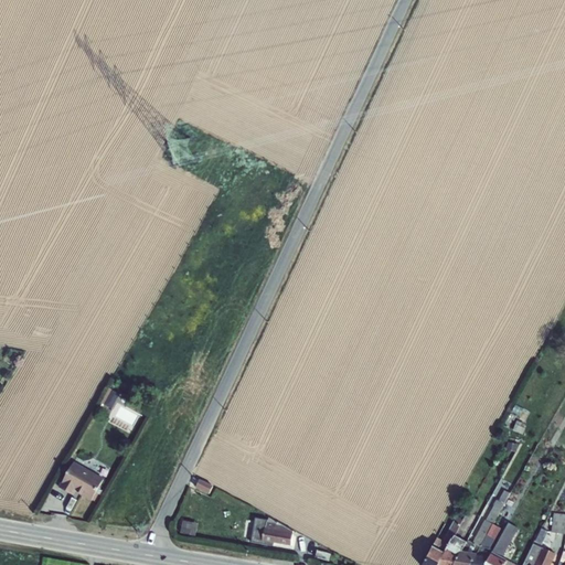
[(109,387),(100,403),(110,408),(119,394),(109,387)]
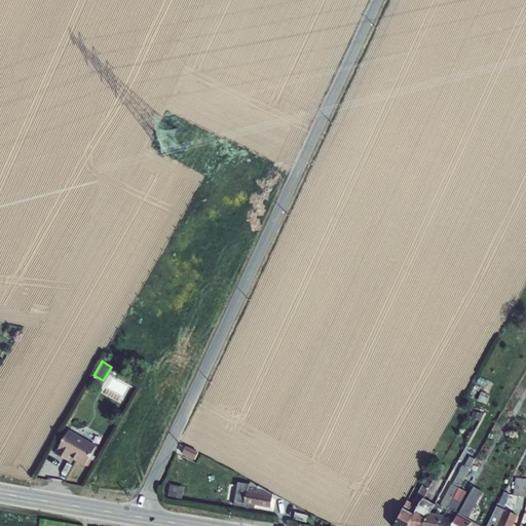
[(481,392),(477,401),(486,405),(489,400),(487,399),(490,389),(485,387),(483,392),(481,392)]
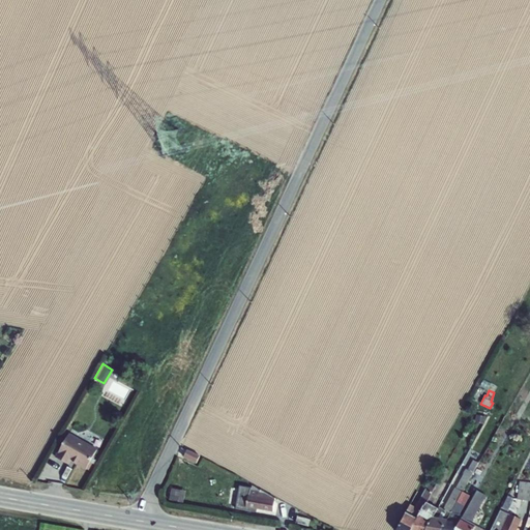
[(474,414),(471,421),(481,427),(484,419),(474,414)]
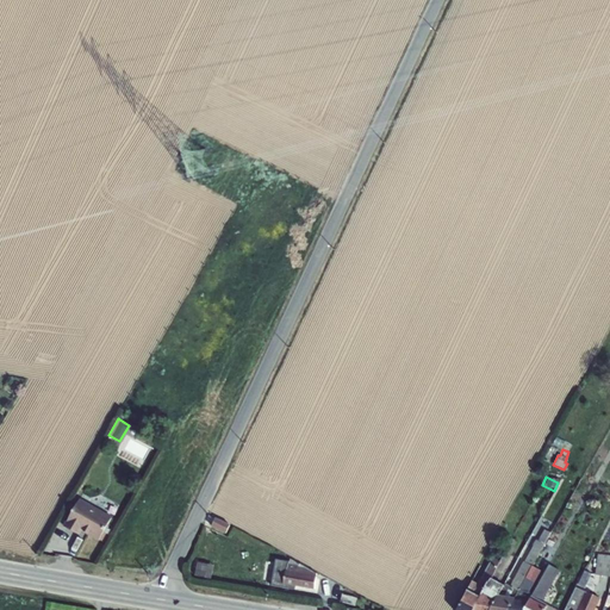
[(79,499),(63,527),(80,536),(82,533),(98,542),(112,517),(79,499)]
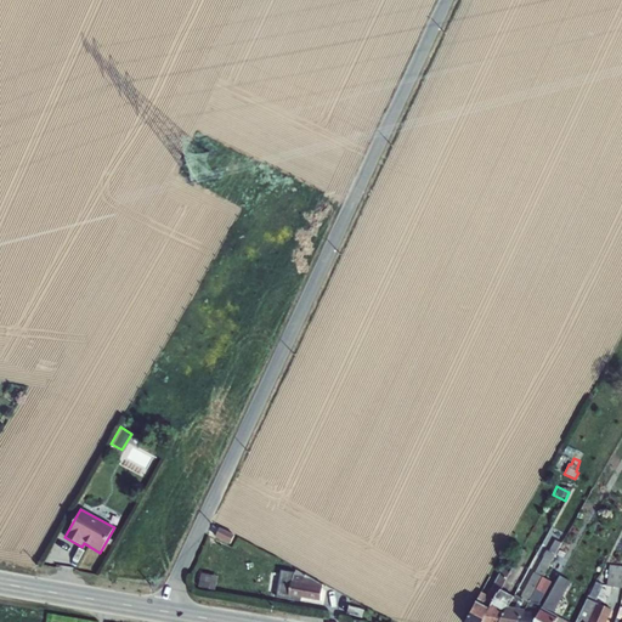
[(219,529),(215,537),(230,543),(233,535),(219,529)]
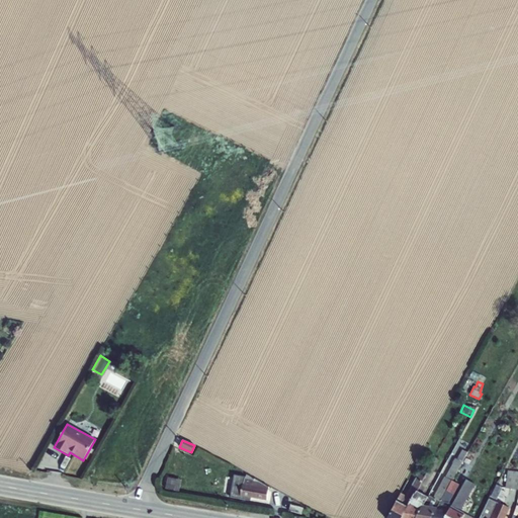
[(421,510),(416,517),(431,517),(437,509),(451,482),(467,452),(461,450),(456,459),(455,458),(444,478),(433,499),(428,496),(428,498),(423,506),(421,510)]
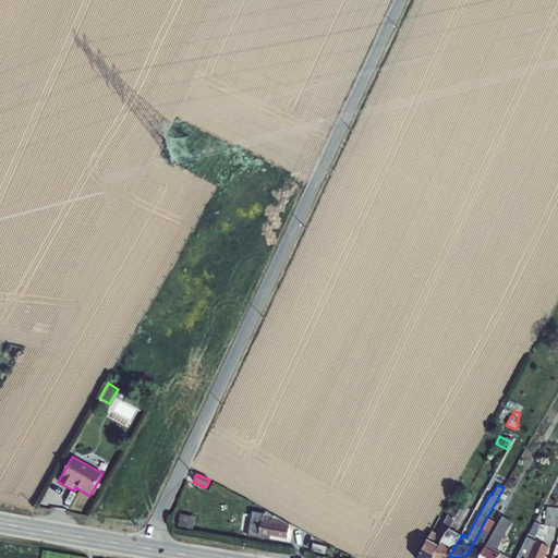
[(438,546),(433,557),(448,557),(453,549),(456,545),(461,536),(455,533),(474,496),(468,493),(457,513),(458,514),(449,530),(448,530),(448,532),(446,532),(440,543),(438,546)]
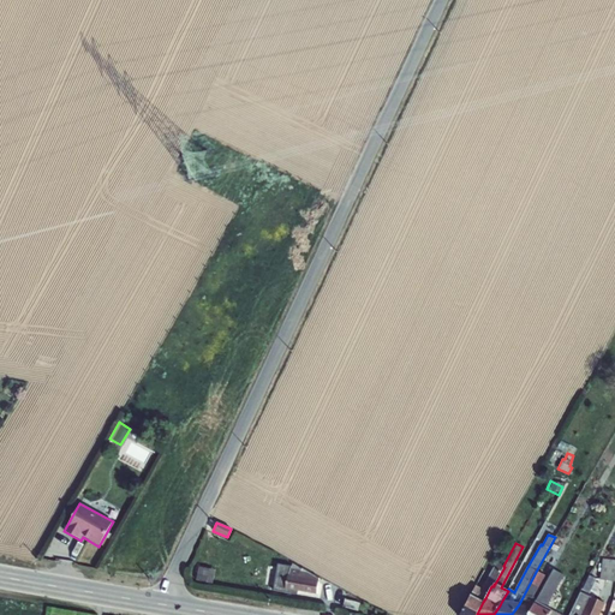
[(614,560),(602,560),(599,580),(614,581),(614,560)]
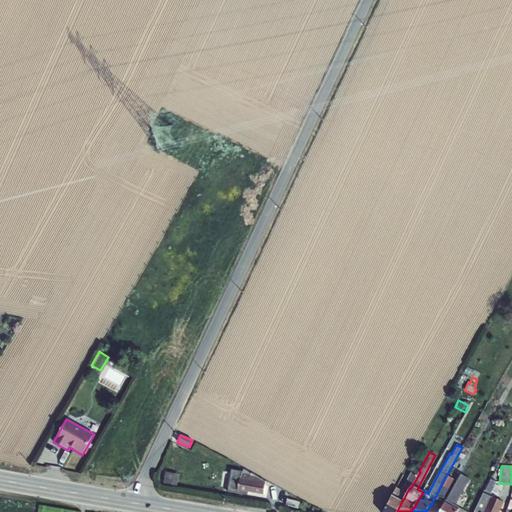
[(392,496),(382,511),(397,511),(402,501),(404,498),(409,488),(411,488),(411,486),(412,486),(420,472),(419,471),(413,468),(401,491),(395,488),(392,496)]
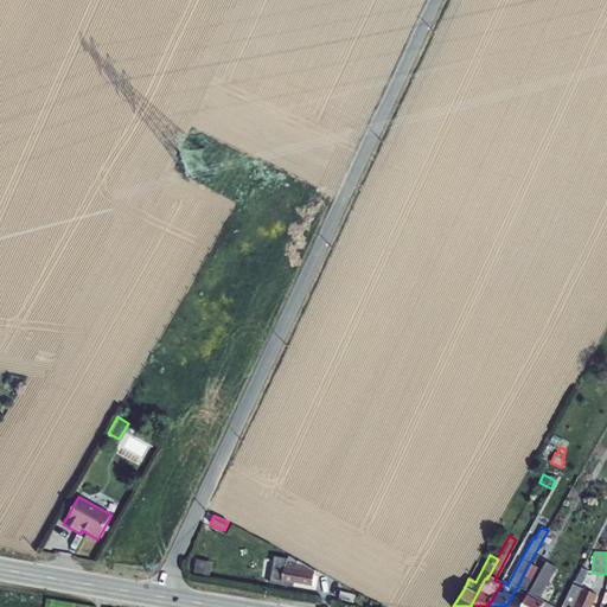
[(274,557),(270,582),(294,587),(295,583),(312,587),(314,570),(296,561),(295,561),(288,557),(287,561),(286,561),(274,557)]
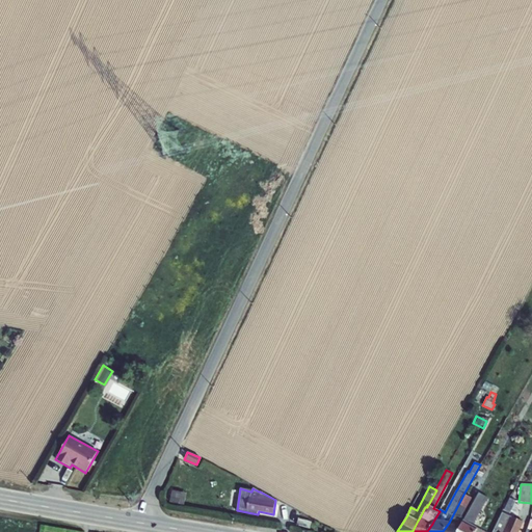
[(168,489),(166,502),(183,505),(186,494),(168,489)]
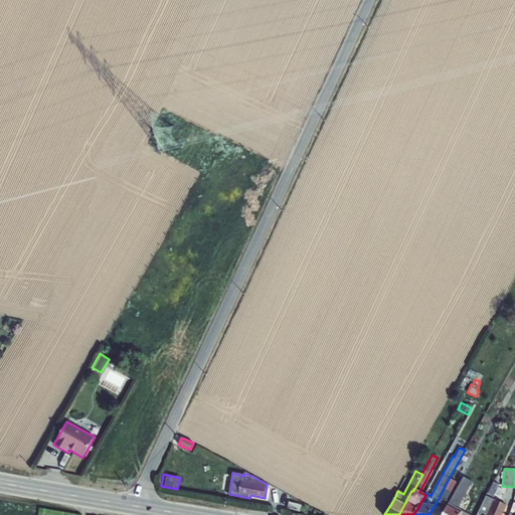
[(447,507),(443,514),(469,514),(462,511),(458,509),(472,483),(463,478),(450,502),(449,504),(447,507)]
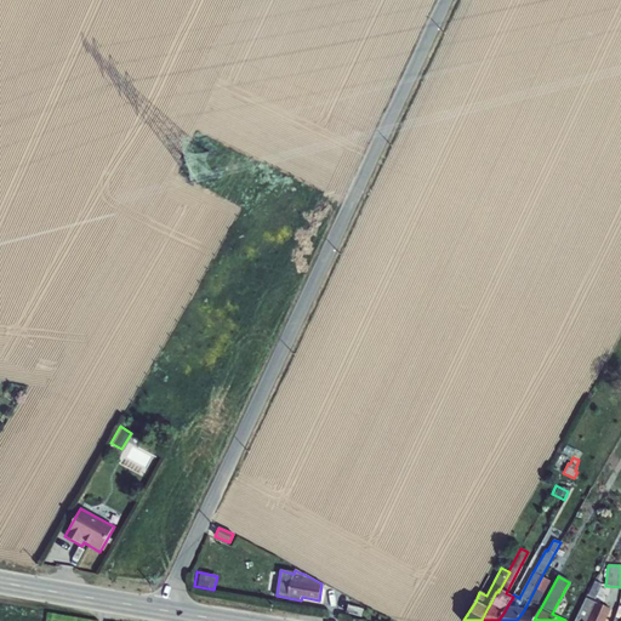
[(524,610),(517,620),(534,620),(539,611),(541,608),(542,605),(537,604),(551,581),(541,577),(524,610)]
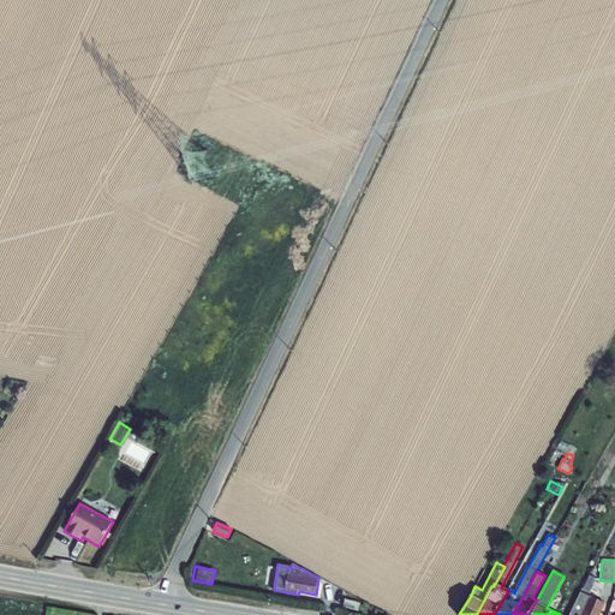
[(589,575),(583,590),(589,593),(591,591),(596,593),(599,585),(595,583),(596,579),(589,575)]
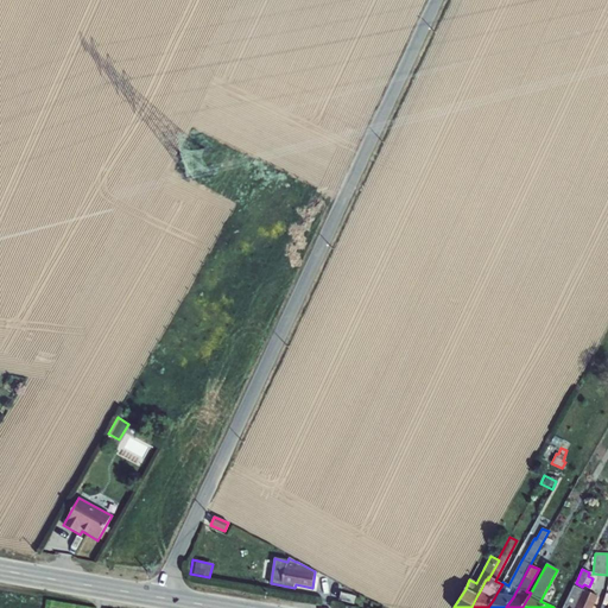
[(591,607),(597,597),(574,587),(563,607),(591,607)]
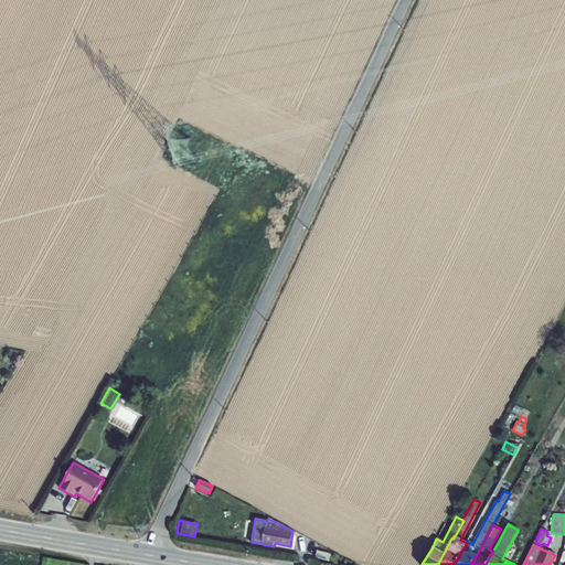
[(317,551),(315,557),(328,562),(330,554),(317,551)]
